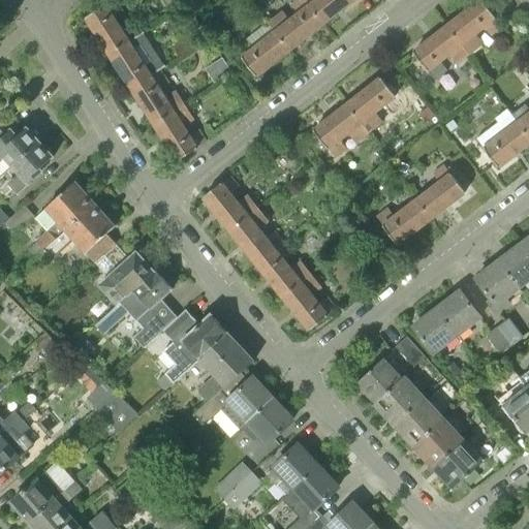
[(110,54),(130,40),(116,17),(124,11),(116,0),(114,0),(106,5),(105,5),(87,18),(110,54)]
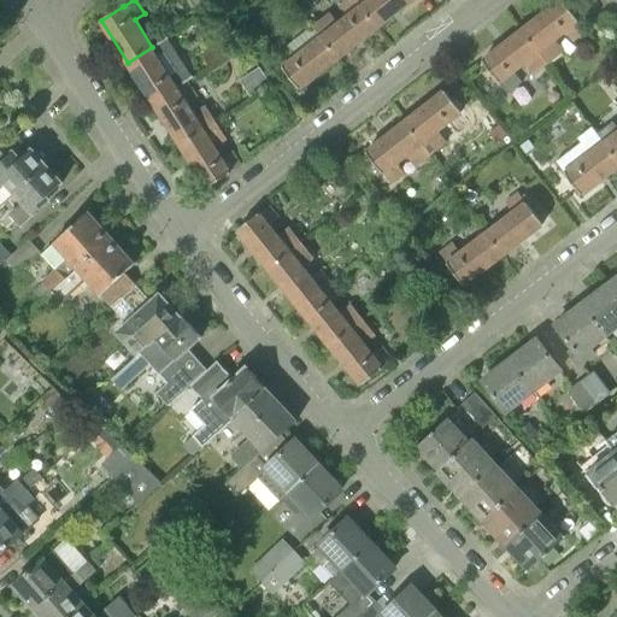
[(193,0),(203,11),(215,0),(193,0)]
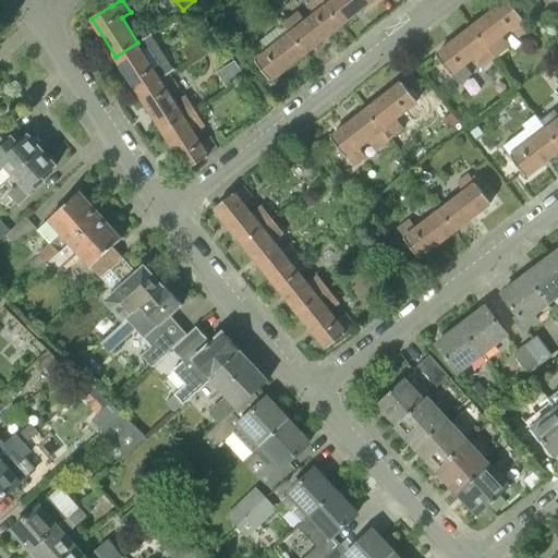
[(306,52),(342,24),(322,0),(312,0),(307,4),(314,13),(306,20),(299,11),(283,23),(290,32),(306,52)]
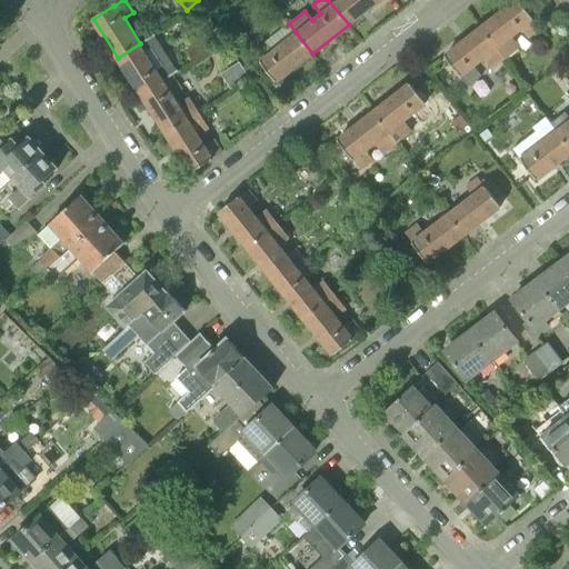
[(328,0),(349,25),(380,0),(328,0)]
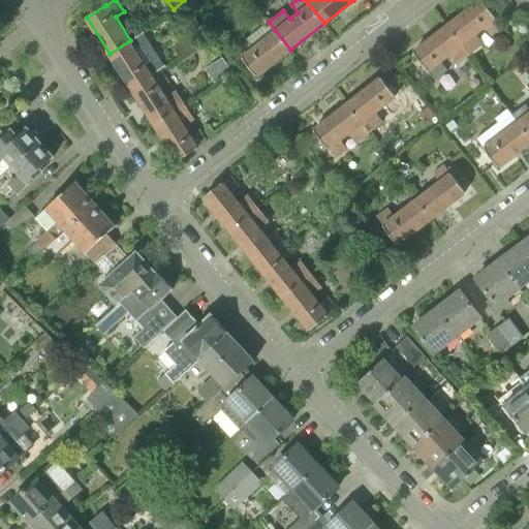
[(480,0),(448,26),(471,56),(485,44),(477,35),(486,29),(491,35),(502,27),(495,19),(496,18),(481,0),(480,0)]
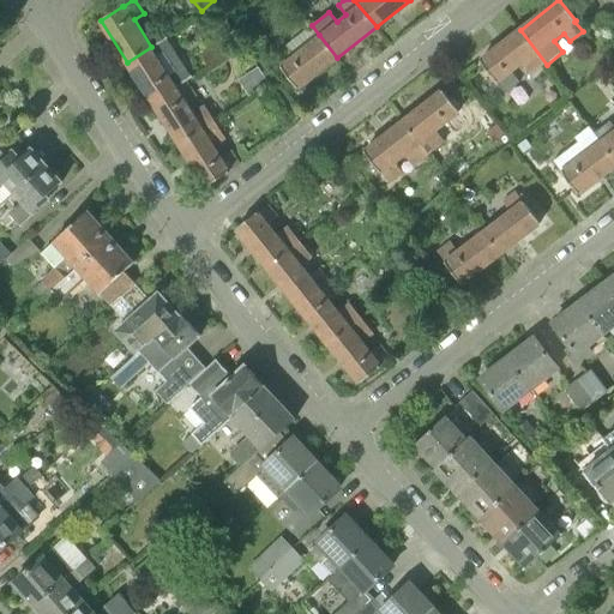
[(481,61),(497,82),(498,82),(506,92),(519,82),(512,74),(522,66),(530,77),(547,65),(521,30),(481,61)]
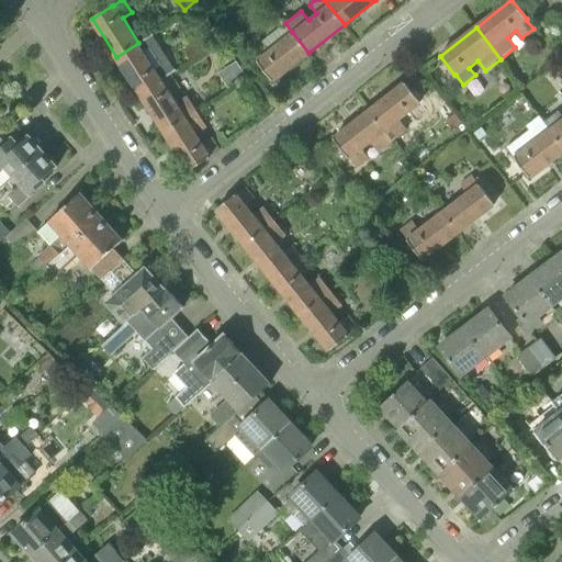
[(259,62),(257,62),(272,81),(308,53),(292,32),(269,51),(262,42),(250,52),(259,62)]
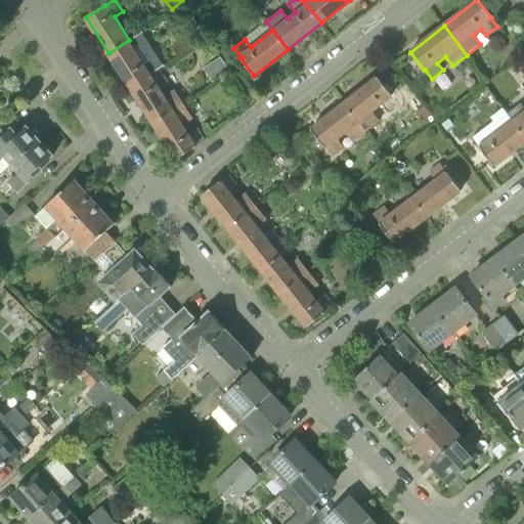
[(131,89),(161,70),(153,57),(144,63),(129,40),(108,53),(131,89)]
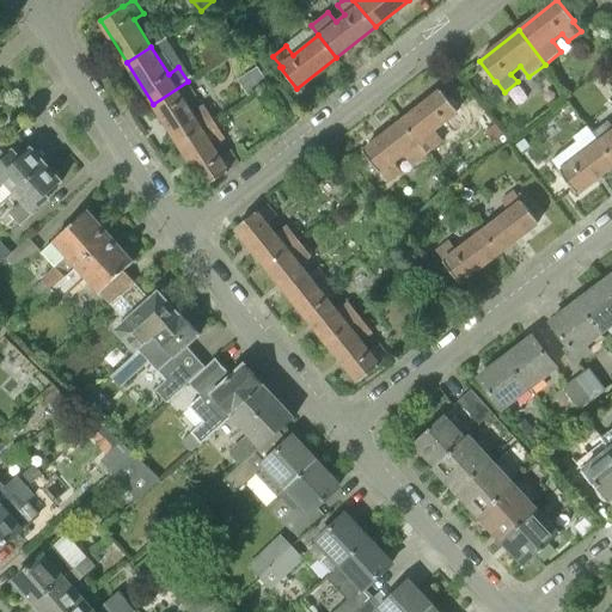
[(179,145),(215,122),(204,104),(194,111),(187,102),(196,96),(188,81),(153,104),(179,145)]
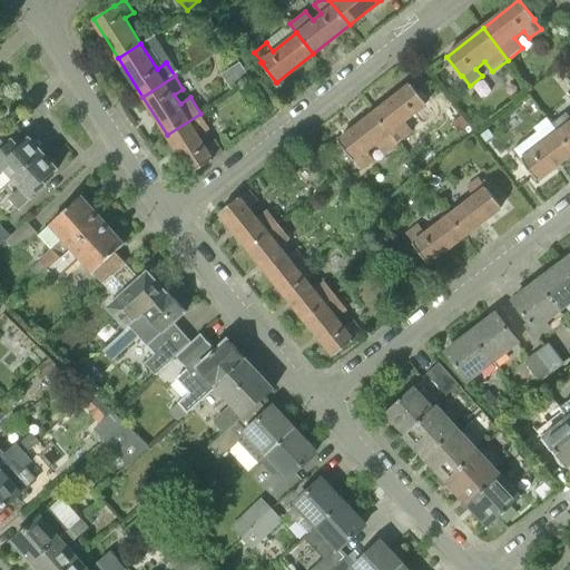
[(376,111),(401,143),(414,133),(405,123),(415,115),(422,124),(434,114),(412,84),(376,111)]
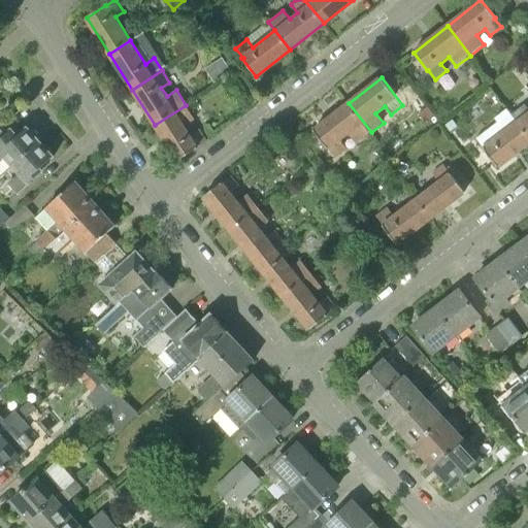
[(314,131),(328,149),(329,149),(335,158),(347,149),(340,141),(350,134),(357,143),(371,132),(349,103),(314,131)]
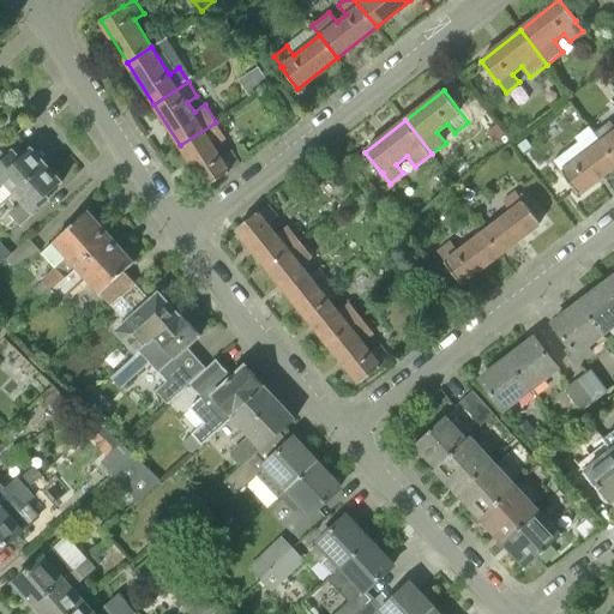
[(229,172),(241,164),(232,150),(222,157),(216,146),(227,139),(216,122),(180,145),(208,187),(230,172),(229,172)]
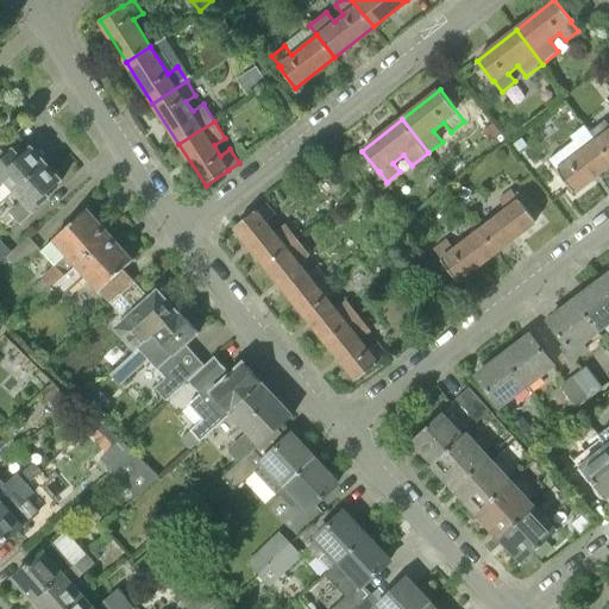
[(608,129),(596,139),(608,156),(608,129)]
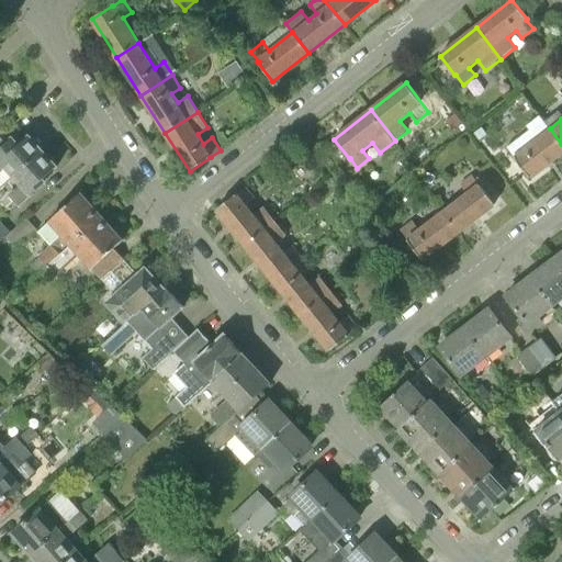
[(515,156),(515,158),(529,178),(561,153),(561,144),(550,128),(526,147),(519,139),(507,148),(515,156)]
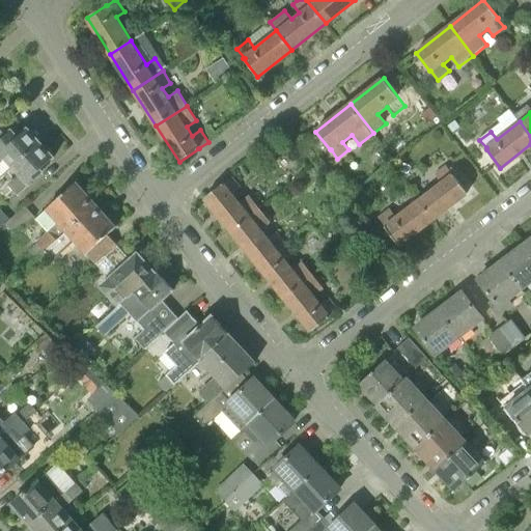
[(0,164),(4,161),(11,168),(40,142),(27,128),(18,137),(11,130),(4,137),(0,131),(0,164)]
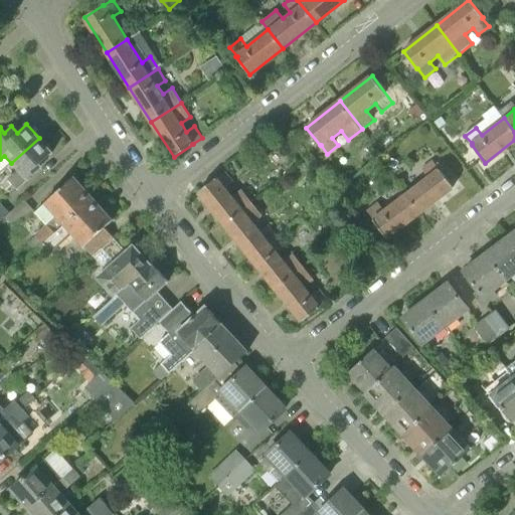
[(39,138),(11,163),(17,169),(7,178),(17,190),(27,181),(28,181),(30,180),(29,179),(41,168),(42,169),(44,167),(41,165),(52,153),(39,138)]
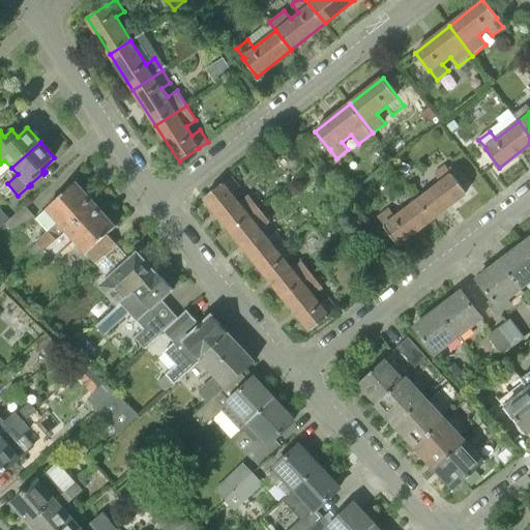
[(417,199),(433,218),(467,193),(452,173),(451,174),(445,165),(434,174),(440,182),(417,199)]
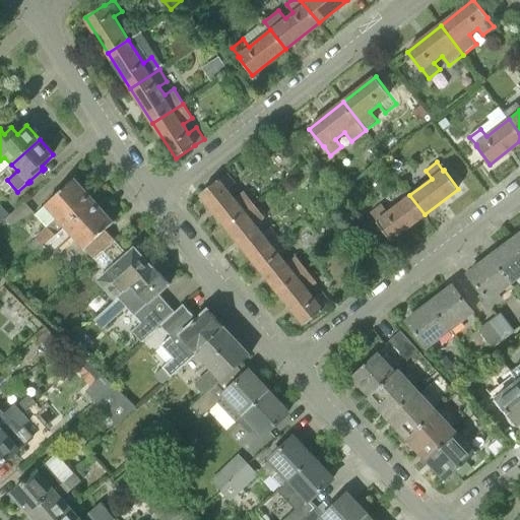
[(228,226),(255,204),(244,191),(236,198),(229,190),(237,184),(228,173),(218,181),(218,180),(201,194),(228,226)]
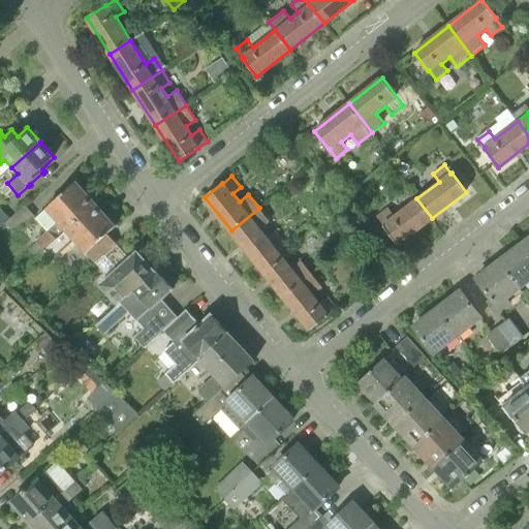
[(45,249),(45,250),(95,204),(75,181),(45,209),(47,210),(57,222),(49,230),(36,241),(37,242),(45,249)]
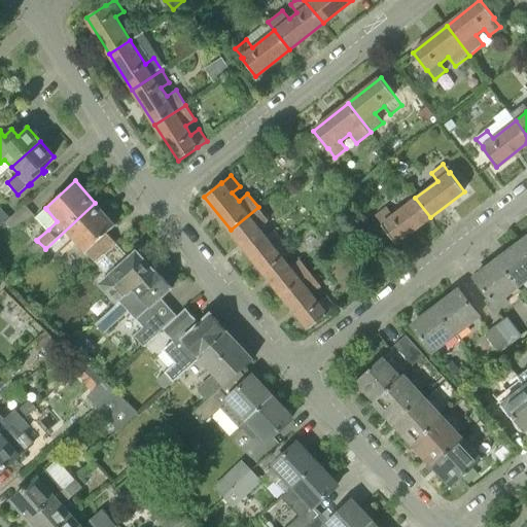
[(382,224),(395,243),(430,217),(415,198),(392,214),(387,207),(376,216),(382,224)]
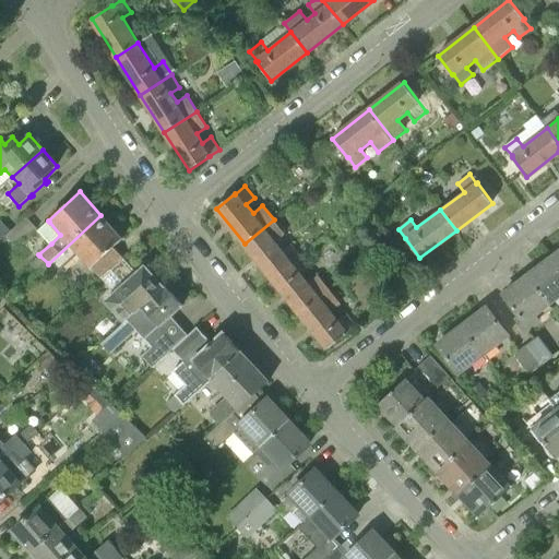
[(111,270),(126,259),(114,246),(122,238),(100,215),(48,264),(60,277),(81,258),(90,268),(92,265),(103,277),(111,270)]
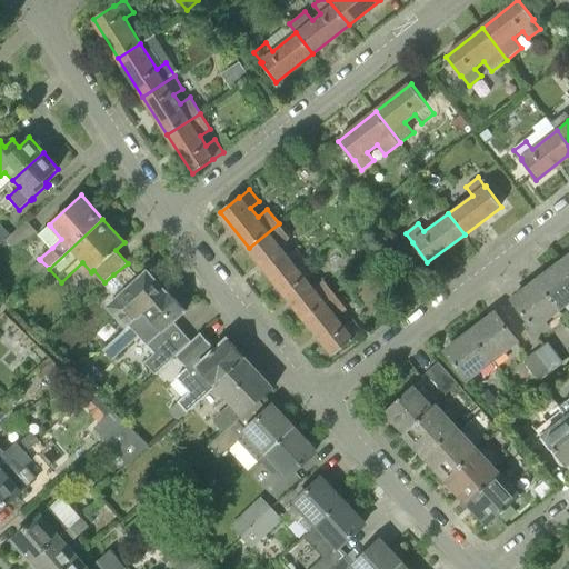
[(6,240),(12,247),(38,232),(27,221),(11,236),(6,240)]
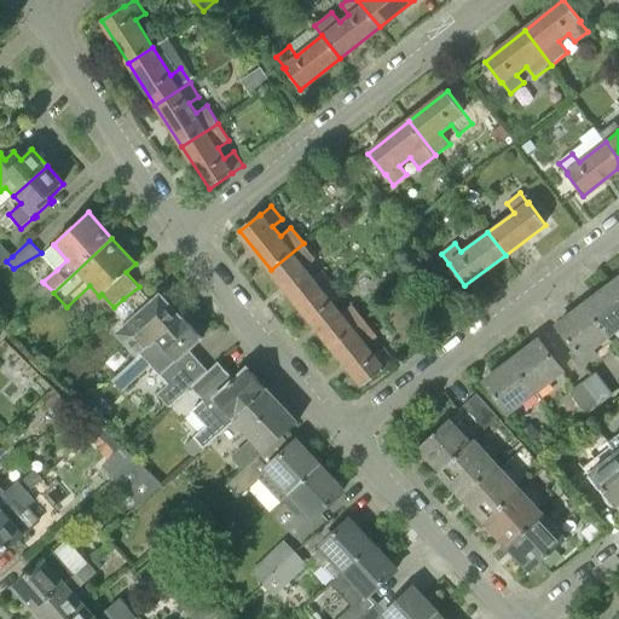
[(301,308),(333,283),(323,270),(313,277),(306,268),(316,260),(304,243),(271,270),(301,308)]
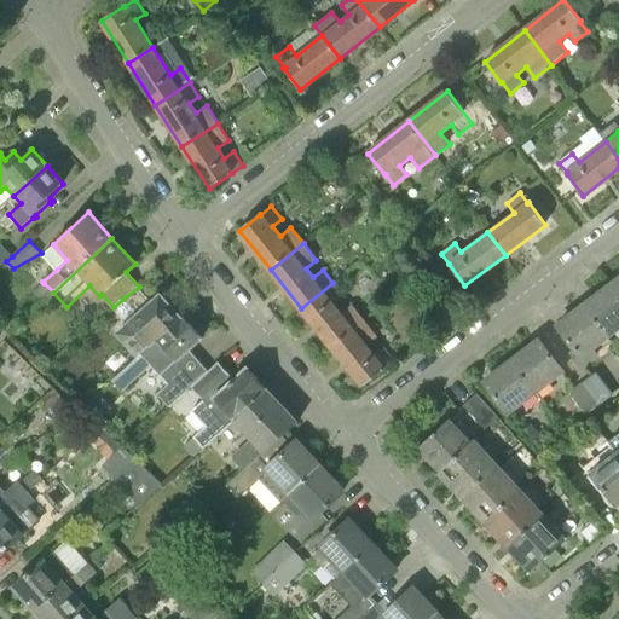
[(0,266),(6,261),(12,256),(1,244),(0,246),(0,266)]
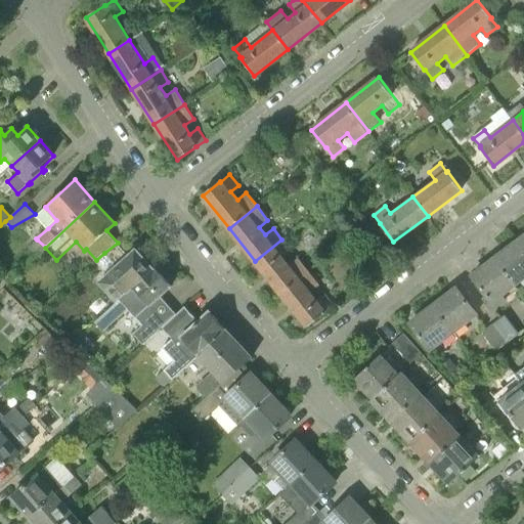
[(281,295),(309,271),(299,259),(290,266),(282,257),(291,251),(281,239),(255,261),(281,295)]
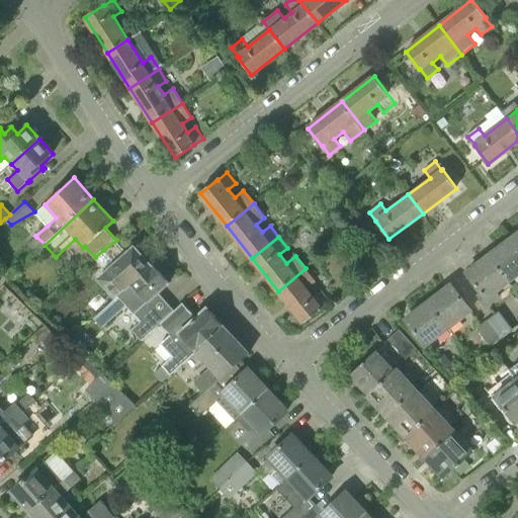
[(512,282),(517,277),(517,245),(512,238),(491,254),(512,282)]
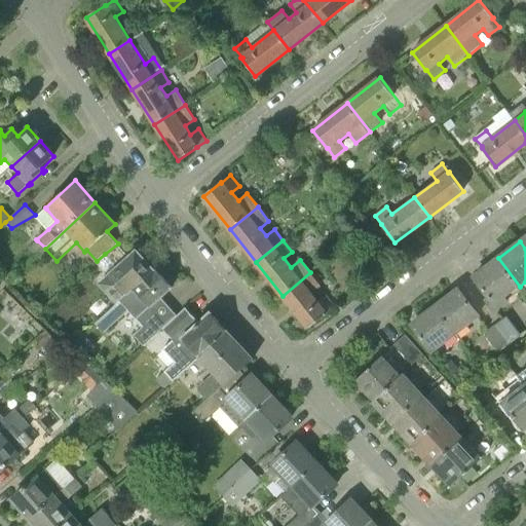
[(96,324),(97,325),(154,270),(137,251),(129,256),(118,243),(105,254),(116,266),(99,283),(118,304),(96,324)]
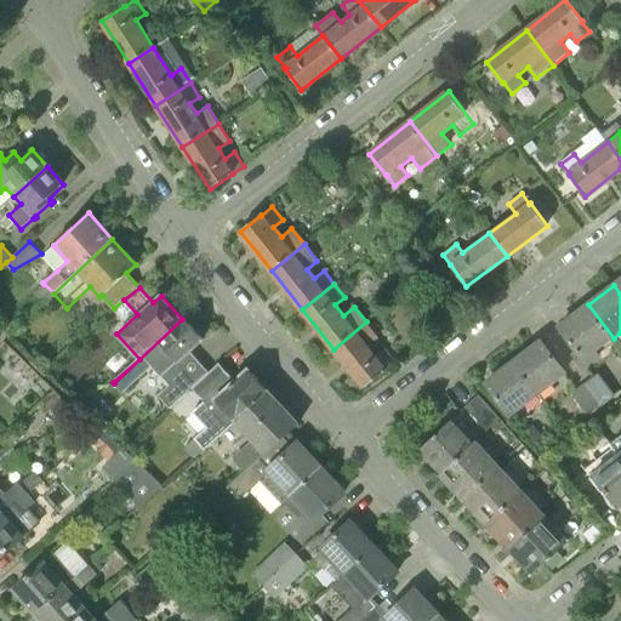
[(559,328),(577,349),(571,354),(584,369),(602,355),(598,351),(614,339),(588,305),(559,328)]
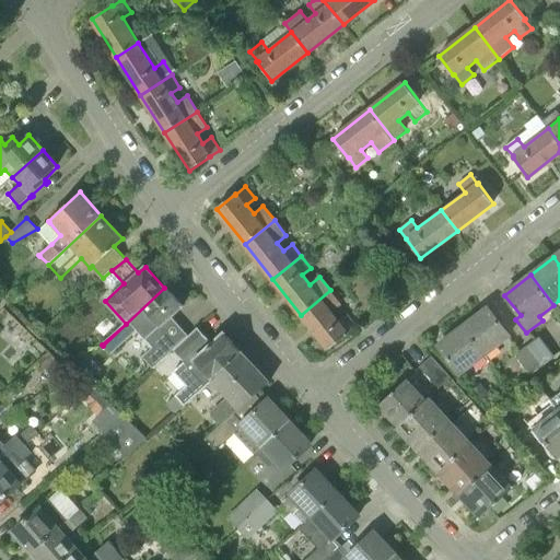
[(188,336),(171,316),(183,306),(165,287),(164,288),(103,346),(112,354),(139,329),(148,339),(153,347),(142,357),(152,368),(174,349),(177,346),(188,336)]
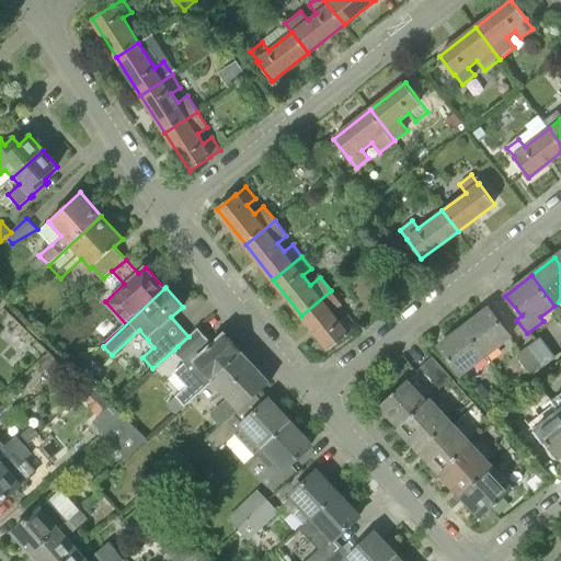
[(357,328),(347,316),(340,322),(333,313),(343,305),(331,290),(301,316),(329,350),(348,334),(347,334),(357,328)]
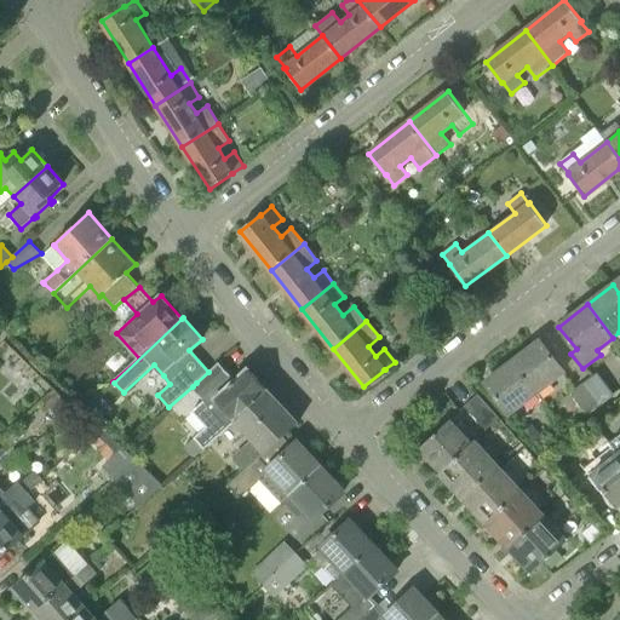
[(538,395),(566,374),(540,340),(512,361),(538,395)]
